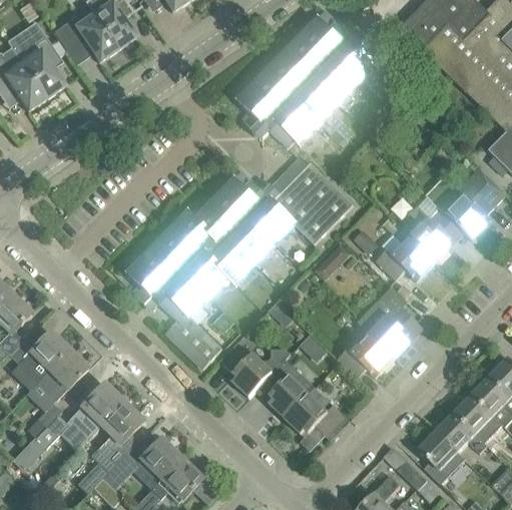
[(135,37),(123,20),(133,13),(124,0),(86,0),(84,2),(93,15),(116,50),(135,37)]
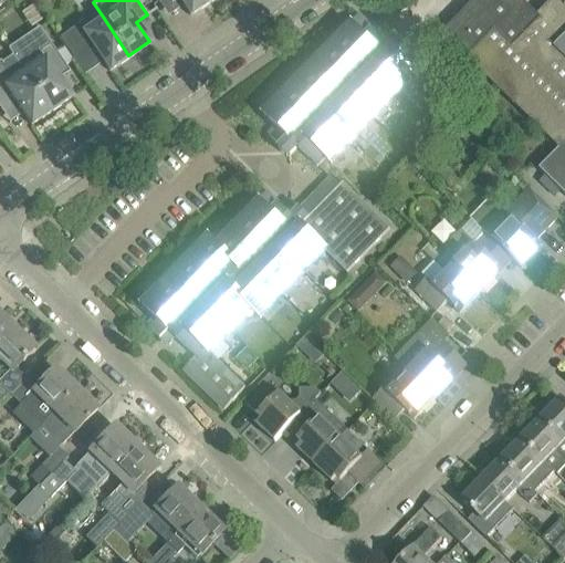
[(179,0),(182,3),(189,13),(209,0),(157,0),(179,0)]
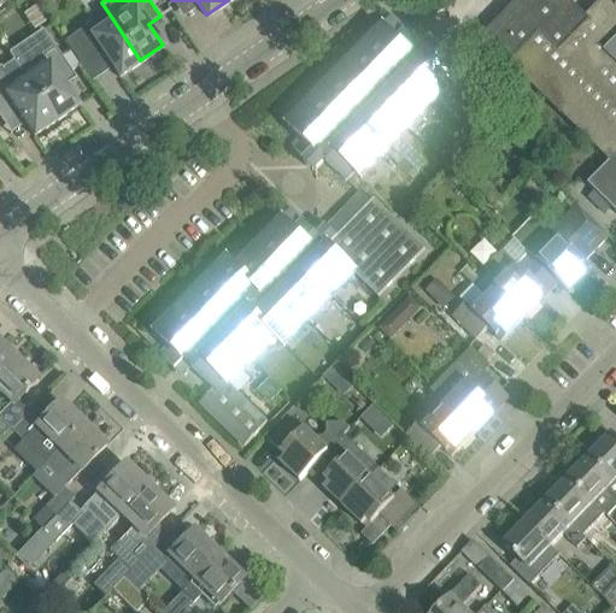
[(518,0),(521,3),(511,12),(506,7),(505,9),(505,10),(484,33),(482,31),(481,33),(510,62),(509,62),(510,63),(511,62),(535,84),(534,87),(535,87),(537,86),(561,110),(559,111),(561,112),(562,110),(586,134),(585,135),(585,136),(587,135),(610,158),(587,181),(615,208),(615,0),(600,0),(593,7),(594,9),(586,17),(568,0),(518,0)]
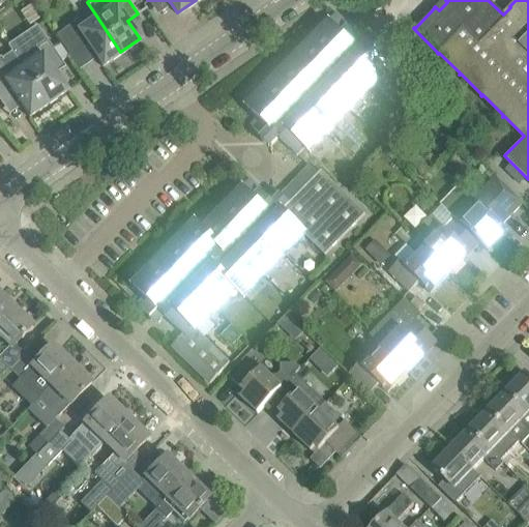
[(339,9),(335,12),(316,33),(318,36),(301,53),(299,51),(288,62),(291,65),(282,74),(278,70),(267,82),(270,85),(262,93),(259,91),(246,104),(260,117),(253,124),(272,143),(280,136),(297,153),(305,145),(311,150),(399,59),(385,47),(389,42),(378,32),(371,39),(339,9)]
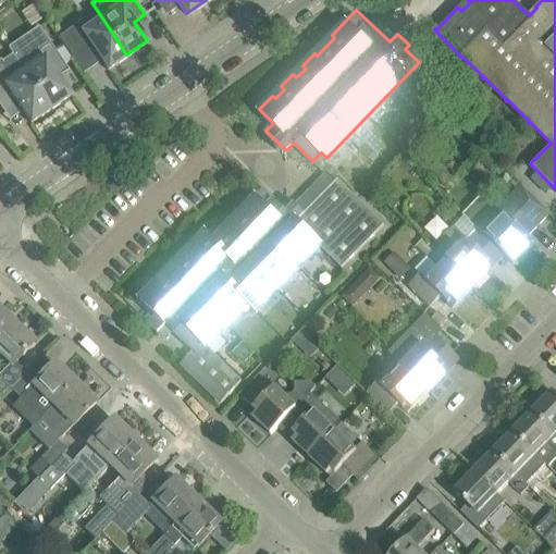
[(126,54),(101,16),(90,24),(85,16),(65,29),(68,34),(79,51),(90,44),(107,68),(126,54)]
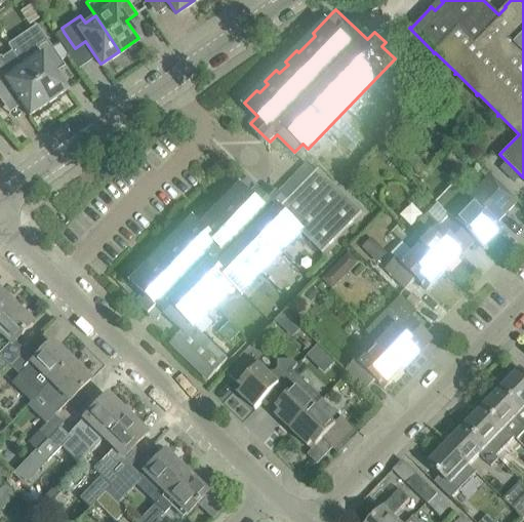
[(59,58),(46,39),(36,24),(6,44),(10,50),(11,50),(46,102),(65,88),(49,66),(59,58)]
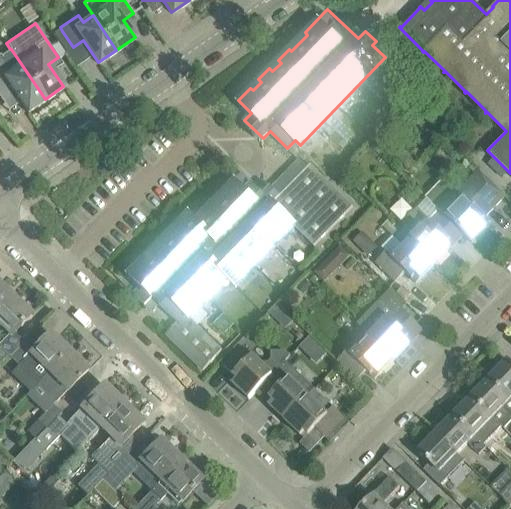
[(0,56),(6,64),(0,68),(0,93),(2,96),(12,89),(27,111),(45,99),(11,49),(10,49),(0,56)]
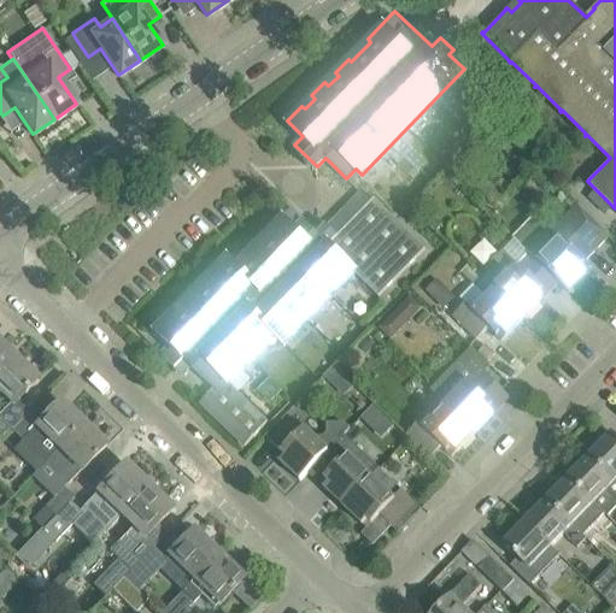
[(242,443),(259,426),(267,419),(229,383),(275,335),(283,343),(353,271),(376,294),(423,246),(373,196),(369,200),(359,192),(326,227),(317,218),(309,227),(289,207),(267,231),(270,235),(262,243),(258,241),(244,255),(247,258),(238,267),(226,257),(224,257),(228,260),(220,270),(216,266),(201,281),(205,284),(195,294),(192,290),(179,305),(181,308),(172,318),(169,314),(154,329),(169,343),(160,353),(174,365),(183,357),(213,385),(199,401),(242,443)]
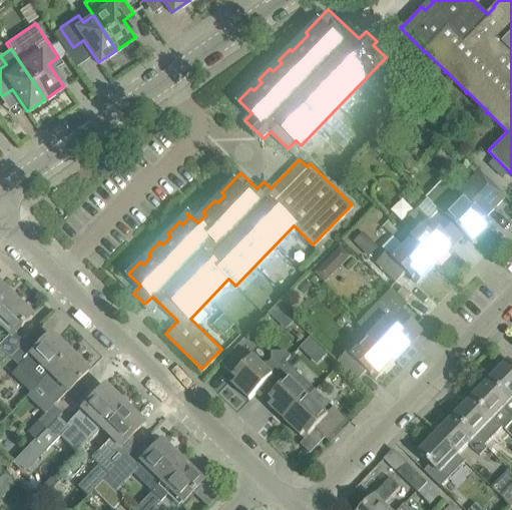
[(481,219),(494,206),(505,195),(479,169),(439,209),(459,229),(470,239),(489,220),(489,219),(485,223),(481,219)]
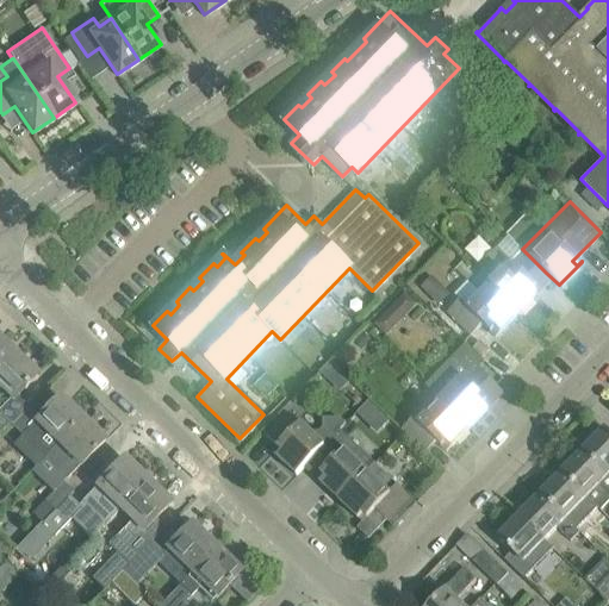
[(522,249),(513,260),(496,244),(478,263),(484,268),(478,274),(517,312),(535,293),(530,288),(546,273),(522,249)]
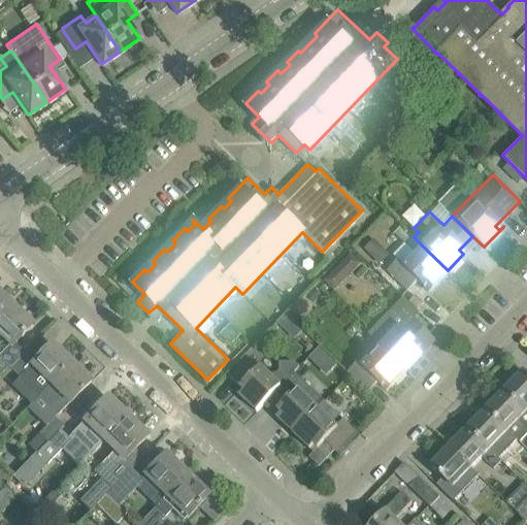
[(448,270),(414,237),(399,223),(392,230),(408,247),(416,253),(404,265),(397,258),(387,269),(407,289),(417,279),(424,286),(427,282),(431,286),(427,289),(428,290),(448,270)]
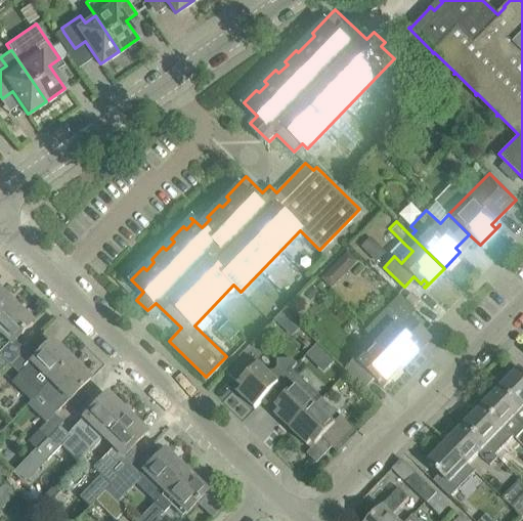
[(346,253),(321,275),(330,286),(355,262),(346,253)]
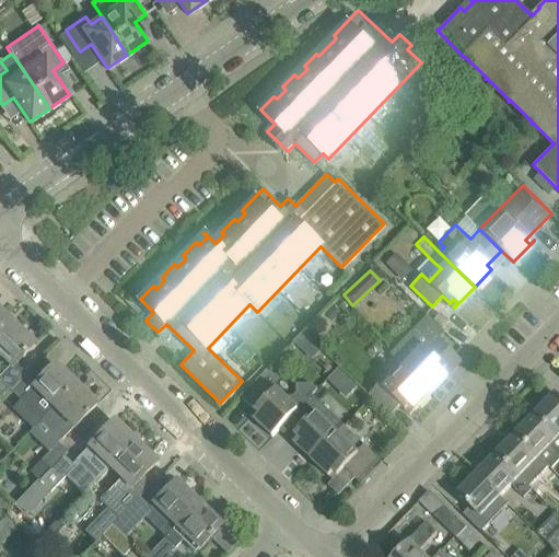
[(421,321),(389,352),(396,359),(430,392),(446,374),(442,370),(455,356),(461,360),(462,359),(454,352),(445,344),(438,337),(444,331),(427,314),(421,321)]
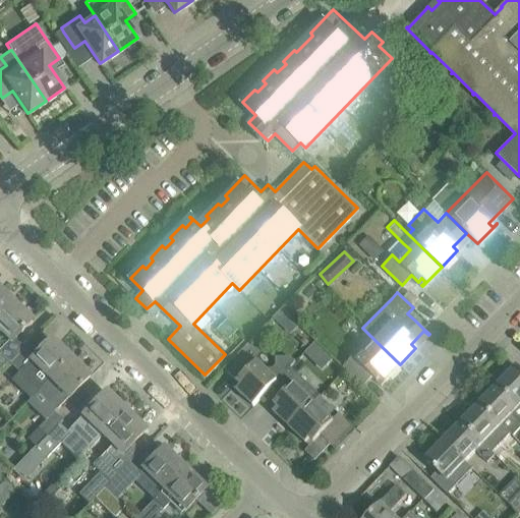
[(7,296),(0,304),(0,331),(9,340),(18,331),(19,332),(22,329),(21,328),(31,319),(7,296)]
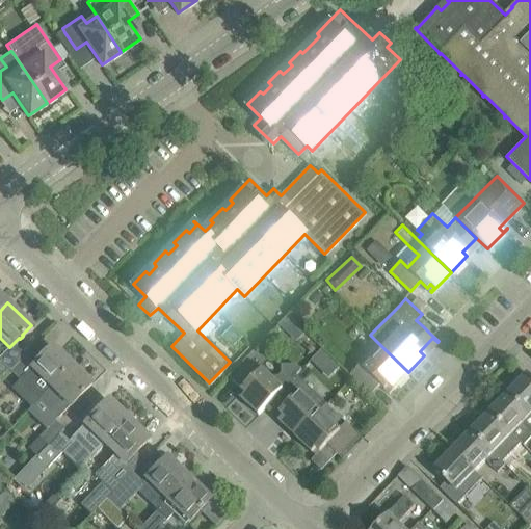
[(360,363),(349,373),(355,379),(370,394),(379,384),(383,388),(388,385),(392,388),(388,392),(389,393),(408,372),(376,341),(369,348),(376,355),(364,367),(360,363)]
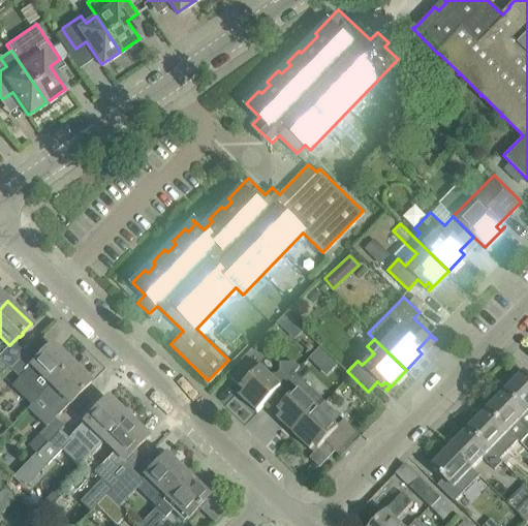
[(50,342),(35,357),(17,375),(37,395),(70,361),(50,342)]
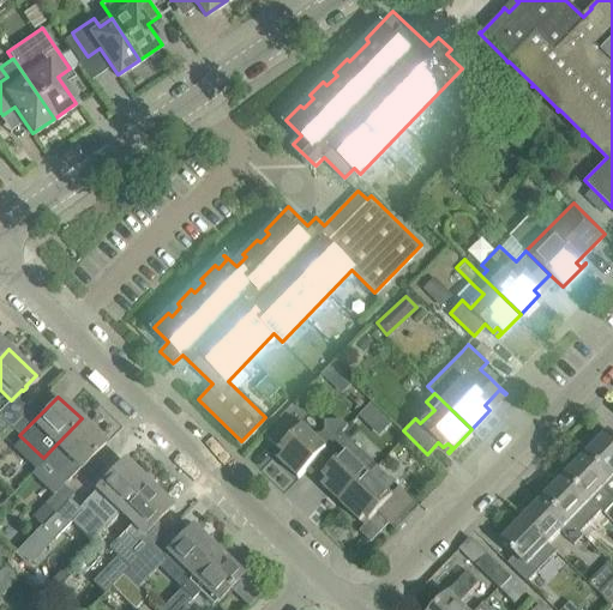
[(353,418),(372,438),(390,420),(371,400),(353,418)]
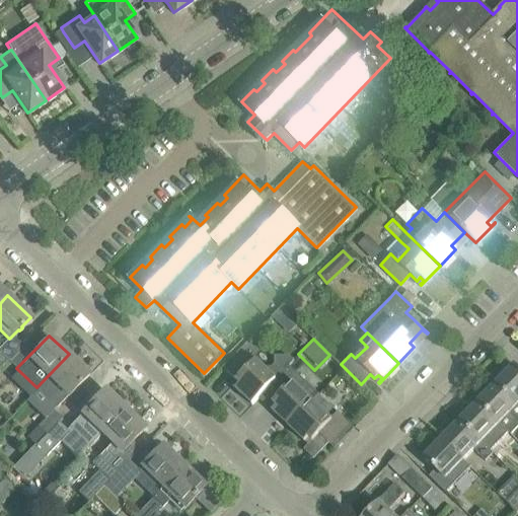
[(0,365),(8,358),(0,350),(0,365)]
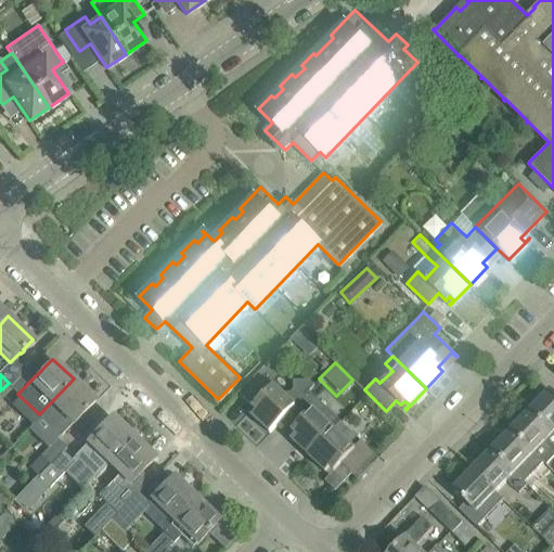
[(269,431),(281,419),(301,397),(313,384),(308,379),(292,379),(292,387),(288,392),(280,392),(262,374),(257,380),(242,396),(256,409),(253,413),(248,409),(247,410),(269,431)]
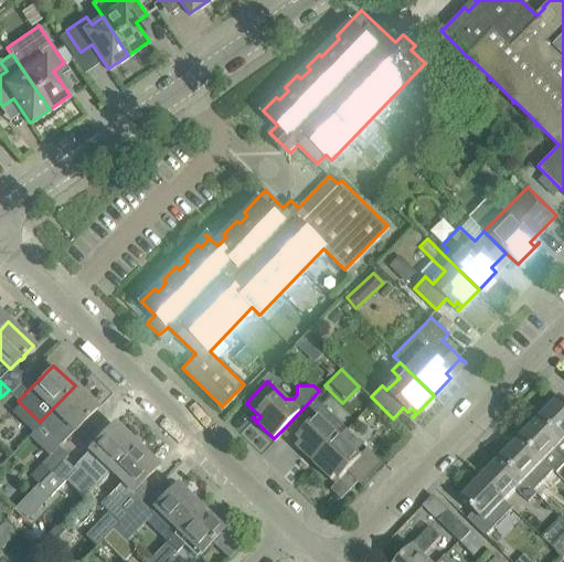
[(51,432),(59,439),(61,442),(73,428),(74,430),(96,406),(75,385),(40,422),(51,432)]
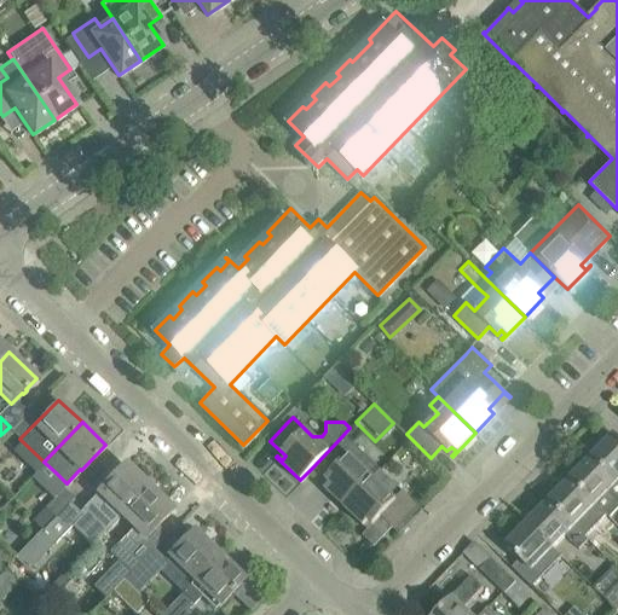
[(589,456),(617,483),(617,439),(611,433),(589,456)]
